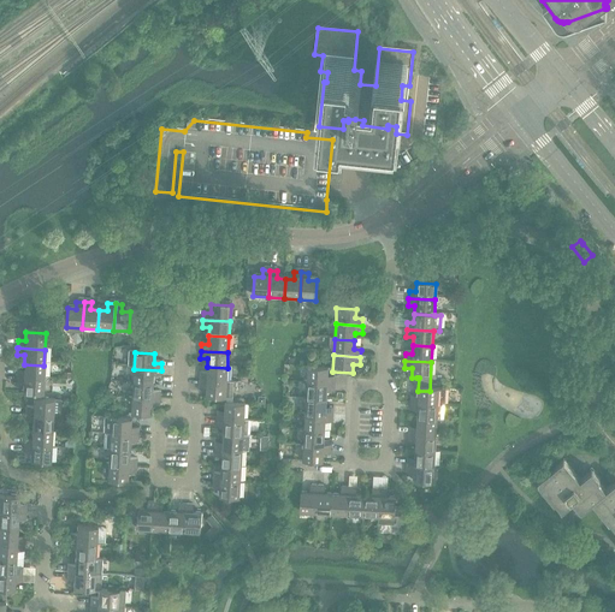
[(42,380),(43,366),(24,364),(23,372),(16,372),(16,379),(18,379),(42,380)]
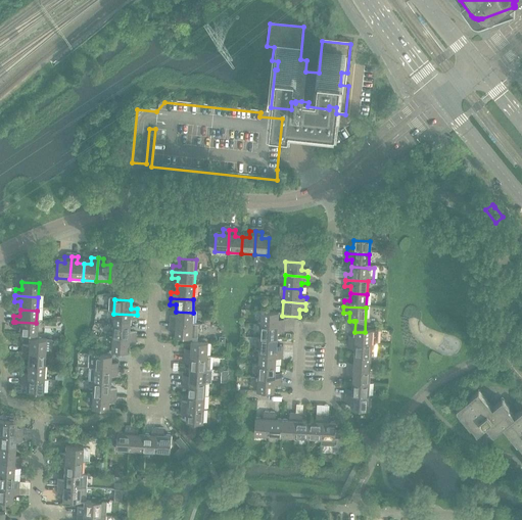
[(192,326),(193,313),(176,312),(176,319),(170,319),(169,325),(192,326)]
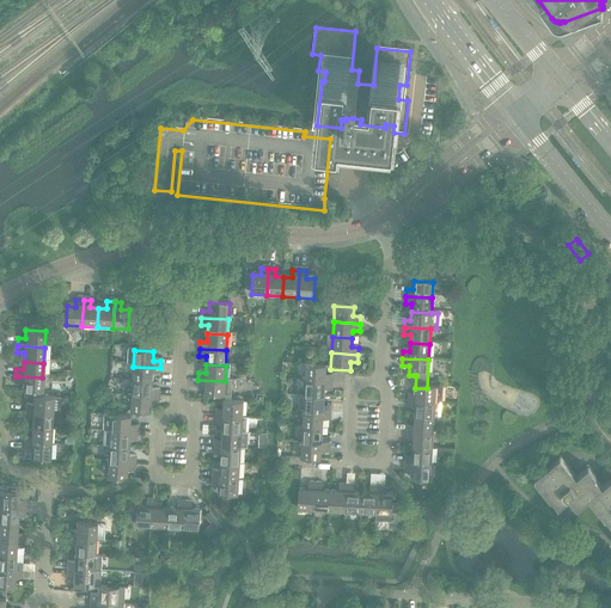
[(159,375),(160,368),(133,367),(132,382),(150,382),(152,384),(152,375),(159,375)]
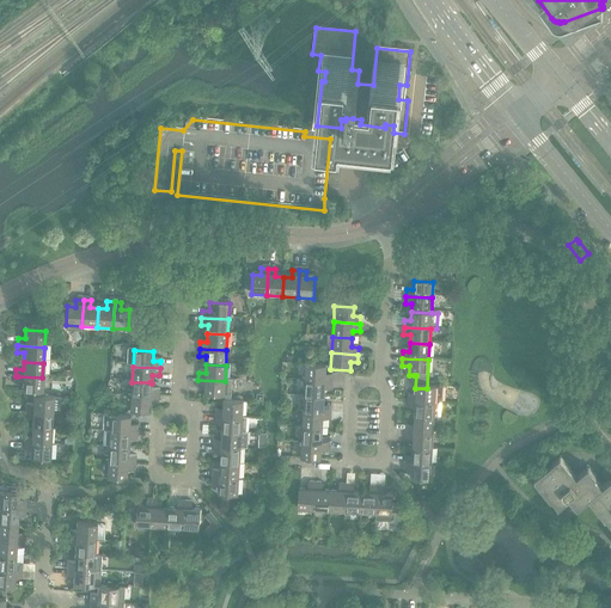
[(325,376),(325,368),(305,367),(305,382),(315,382),(333,384),(333,376),(325,376)]
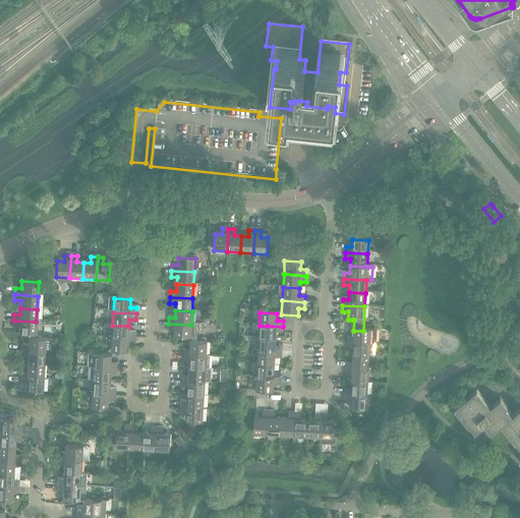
[(36,322),(15,321),(13,321),(13,327),(18,327),(18,334),(36,335),(36,322)]
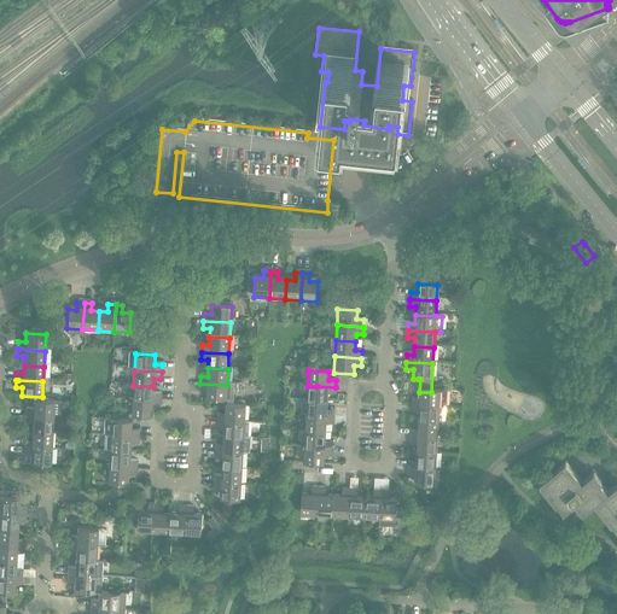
[(234,386),(227,385),(199,384),(199,391),(207,391),(205,399),(233,402),(234,386)]
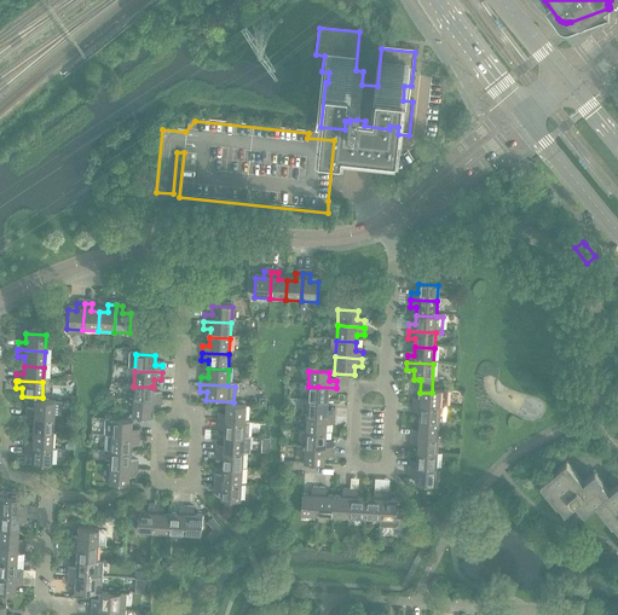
[(154,388),(151,387),(133,387),(133,402),(160,404),(161,396),(152,395),(154,388)]
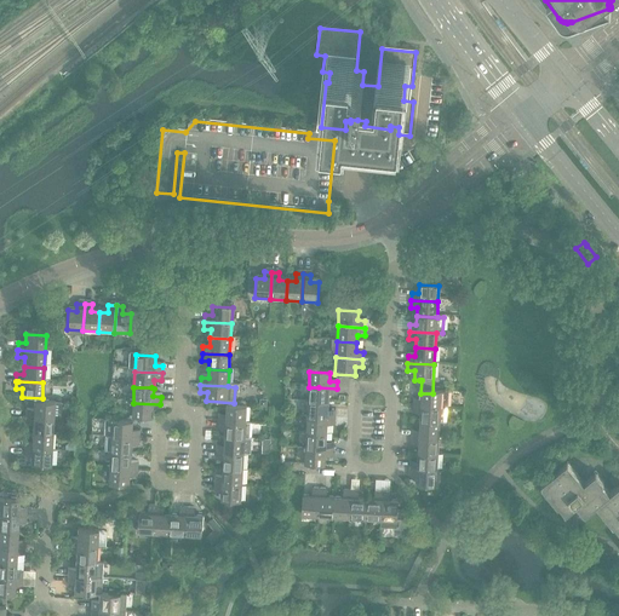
[(337,389),(319,387),(309,387),(308,403),(328,404),(328,396),(336,397),(337,389)]
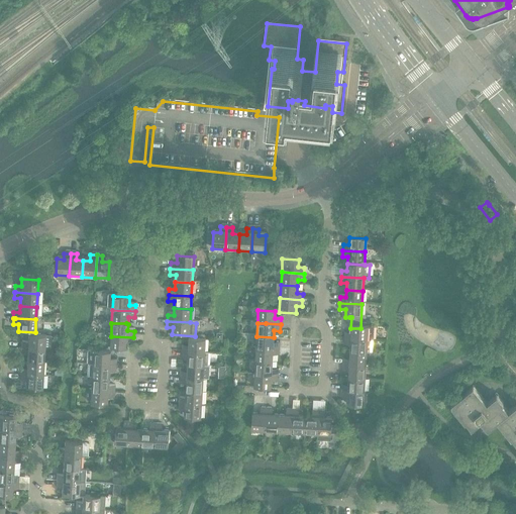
[(373,329),(360,328),(350,328),(350,335),(344,334),(344,340),(373,342),(373,329)]
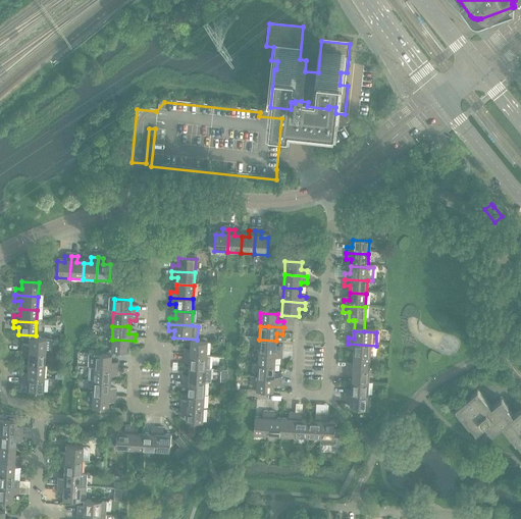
[(50,342),(28,340),(28,348),(21,347),(20,354),(44,355),(44,354),(50,355),(50,342)]
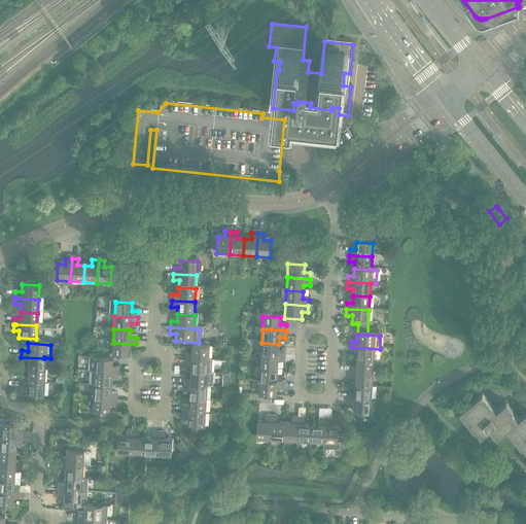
[(136,350),(136,344),(113,343),(112,356),(119,356),(124,356),(129,357),(130,350),(136,350)]
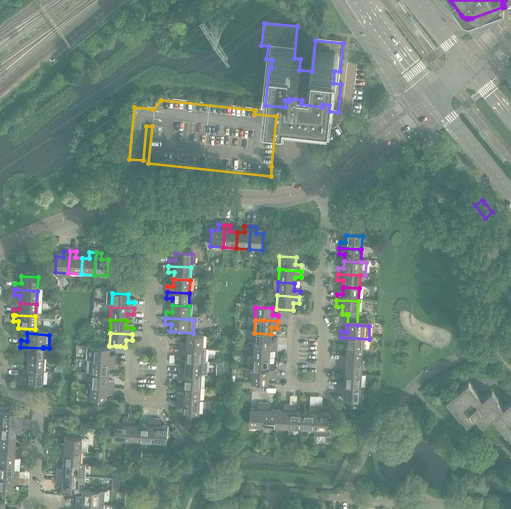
[(270,341),(271,334),(254,333),(253,346),(276,347),(276,341),(270,341)]
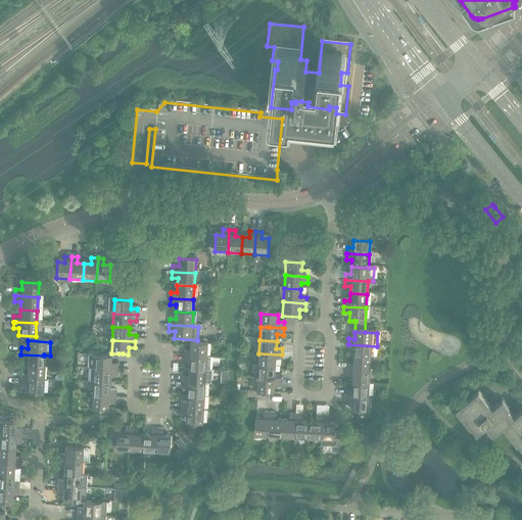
[(207,345),(191,344),(190,344),(190,351),(184,350),(184,358),(206,359),(207,345)]
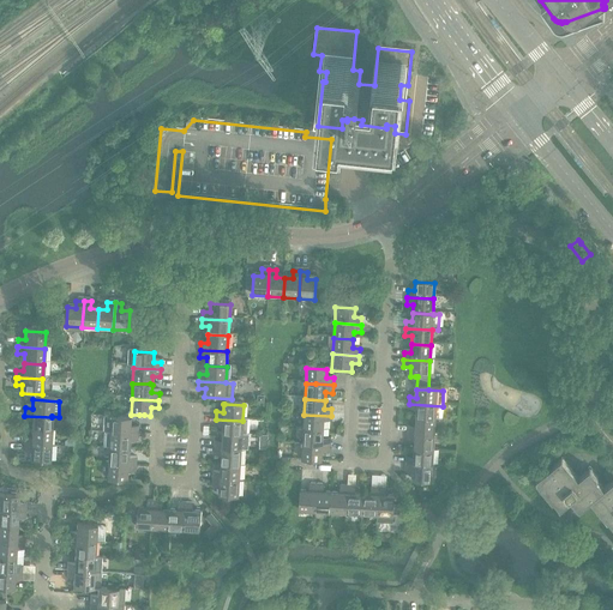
[(443,406),(409,404),(408,411),(415,412),(415,420),(434,421),(442,422),(443,406)]
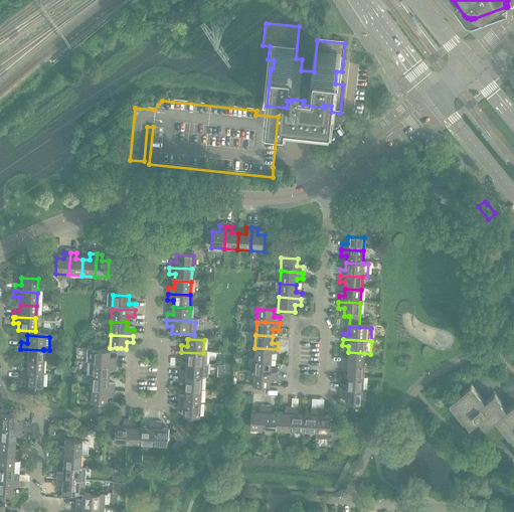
[(278,355),(278,349),(254,348),(254,361),(271,362),(272,355),(278,355)]
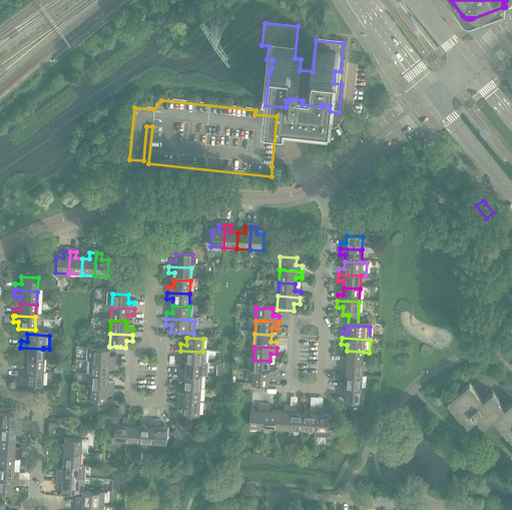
[(42,362),(43,349),(20,348),(20,353),(26,354),(26,361),(42,362)]
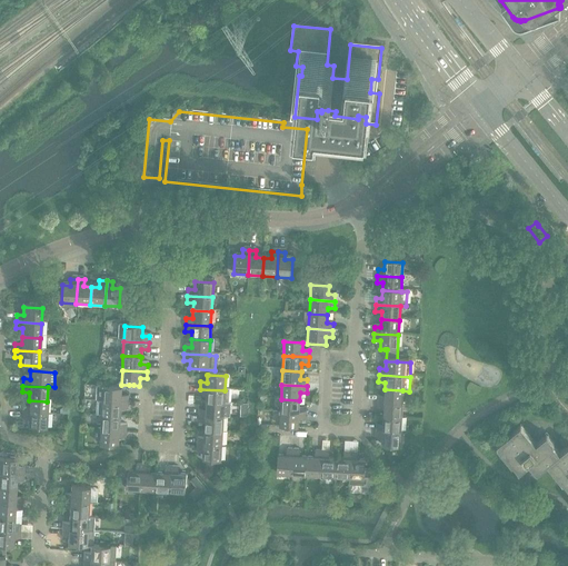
[(121,389),(118,389),(103,388),(102,404),(127,405),(128,398),(121,397),(121,389)]
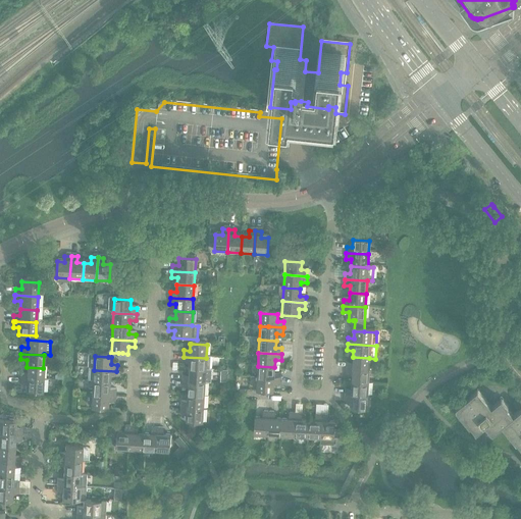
[(211,359),(206,358),(184,357),(183,363),(189,363),(189,370),(205,371),(205,370),(211,370),(211,359)]
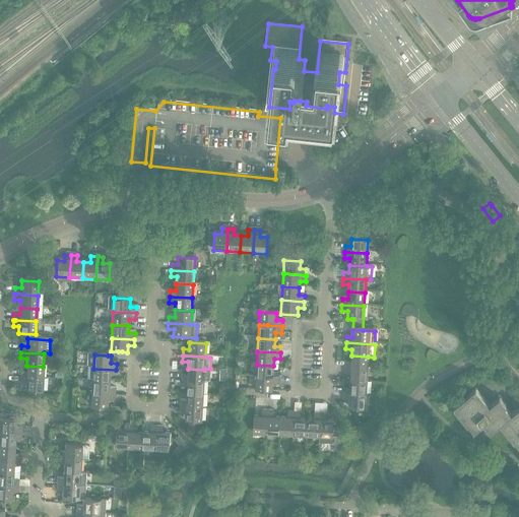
[(368,370),(368,357),(351,356),(350,364),(344,363),(344,369),(368,370)]
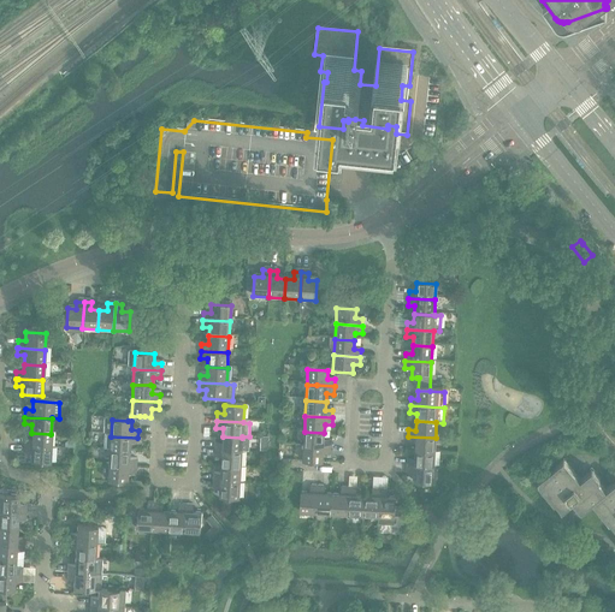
[(324,441),(324,433),(305,432),(303,447),(331,449),(331,441),(324,441)]
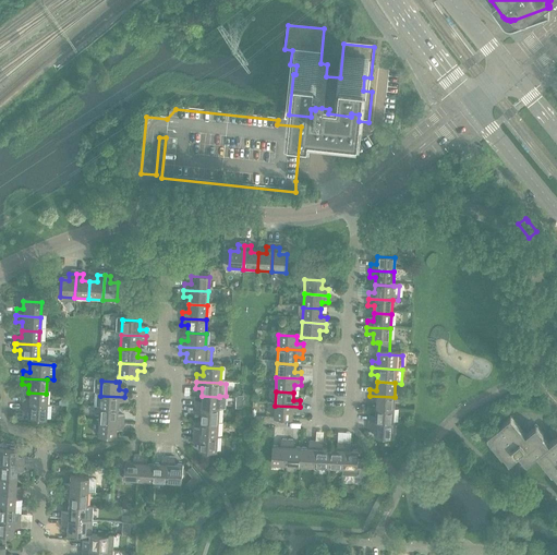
[(46,408),(46,394),(28,393),(27,400),(21,399),(21,406),(46,408)]
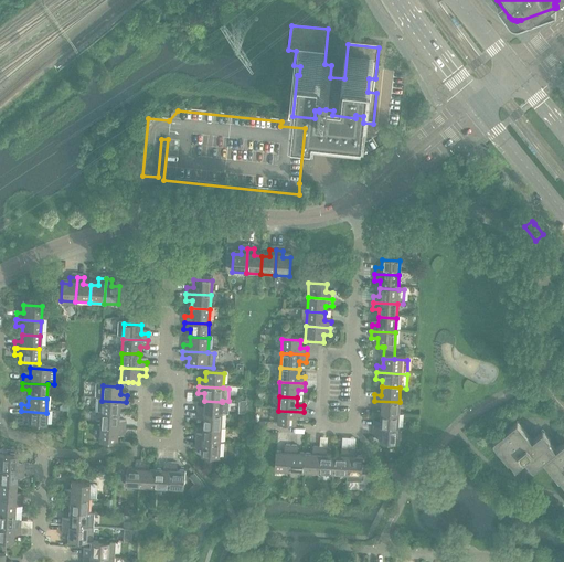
[(126,402),(102,401),(95,400),(95,413),(100,414),(100,415),(119,415),(119,409),(126,409),(126,402)]
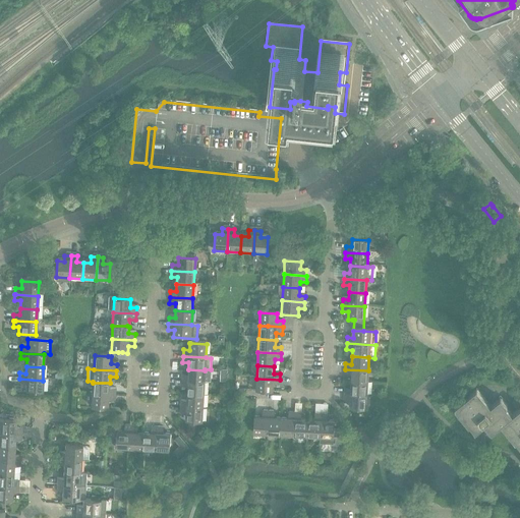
[(205,384),(205,370),(188,369),(187,377),(182,377),(181,383),(205,384)]
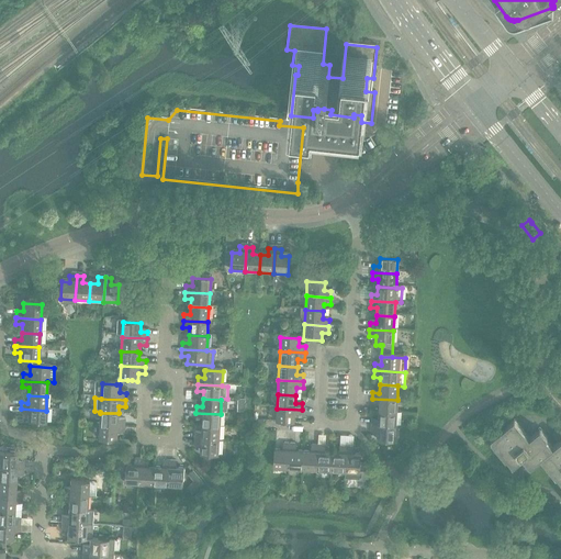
[(396,414),(397,400),(372,399),(372,405),(379,406),(378,413),(396,414)]
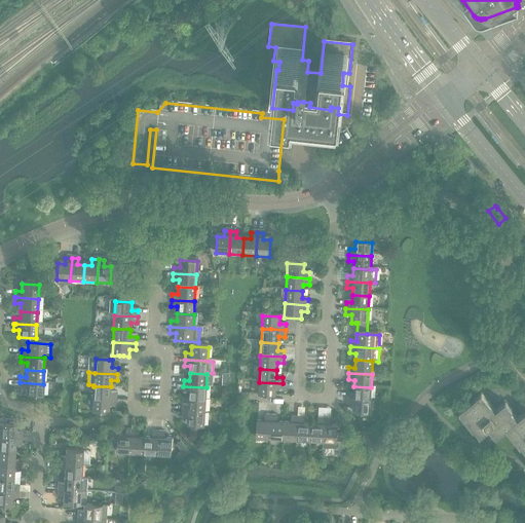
[(48,384),(43,384),(20,382),(19,388),(26,389),(25,397),(40,398),(40,400),(47,401),(48,384)]
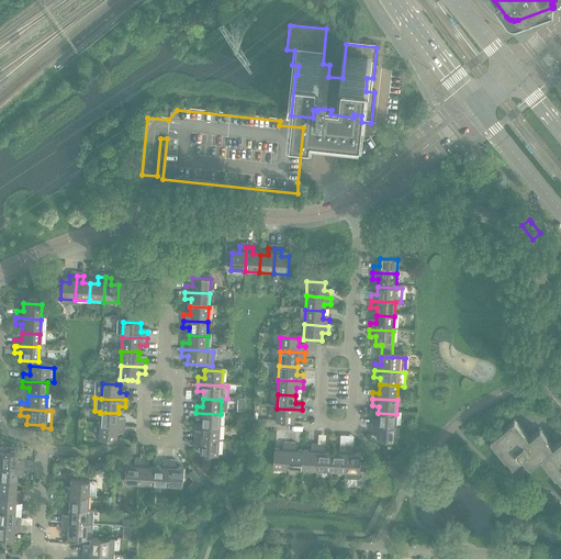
[(301,416),(302,410),(277,409),(276,423),(294,424),(294,416),(301,416)]
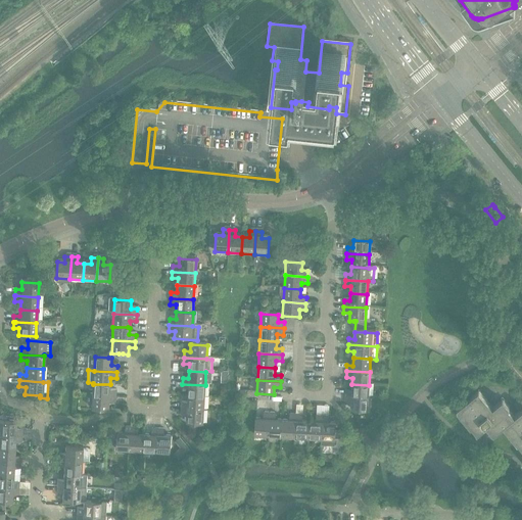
[(109,391),(110,384),(93,384),(92,397),(115,398),(115,392),(109,391)]
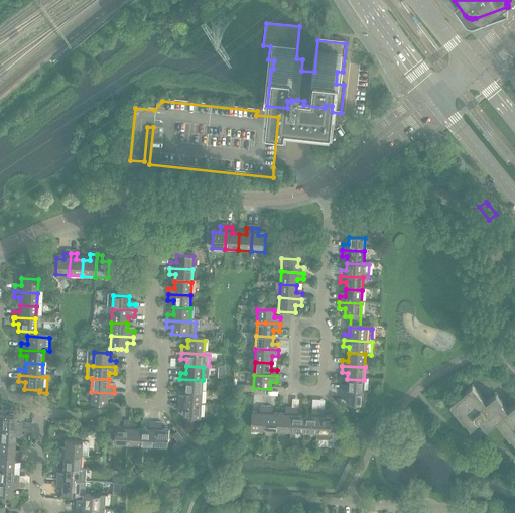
[(202,393),(203,380),(179,379),(179,385),(185,385),(184,392),(202,393)]
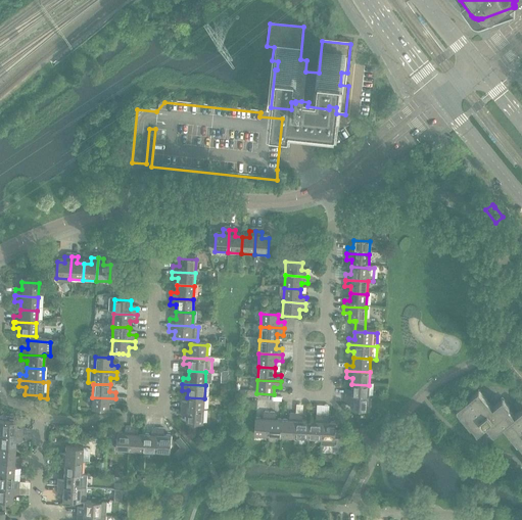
[(368,398),(369,385),(351,384),(351,391),(345,391),(345,397),(368,398)]
